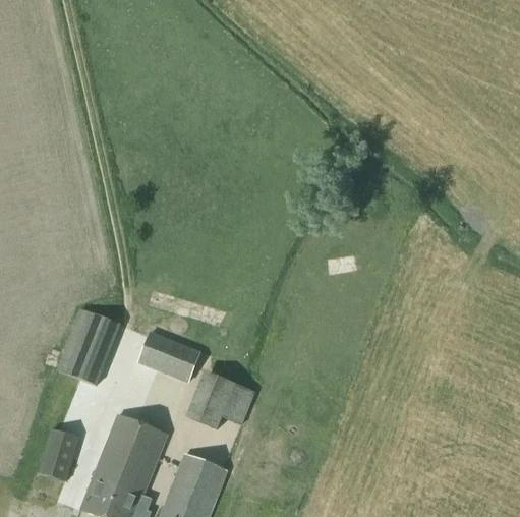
[(76,307),(53,368),(94,383),(116,322),(76,307)]
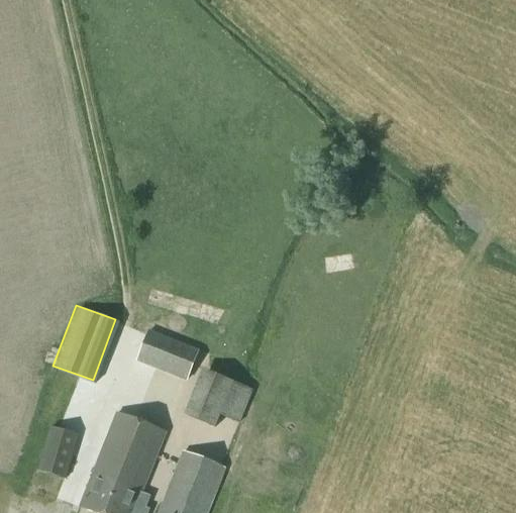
[(185,378),(197,347),(148,328),(136,360),(185,378)]
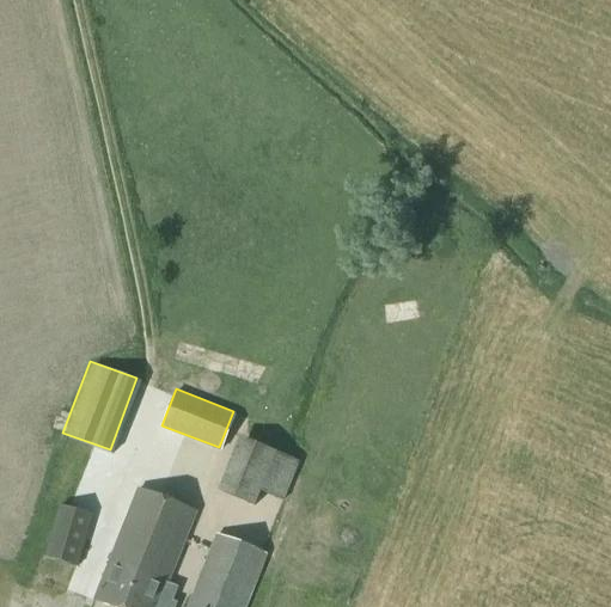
[(282,497),(297,460),(274,451),(260,489),(282,497)]
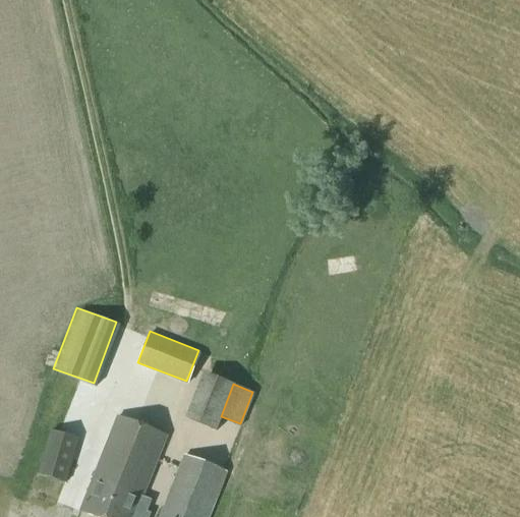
[(193,406),(188,418),(216,428),(221,416),(193,406)]
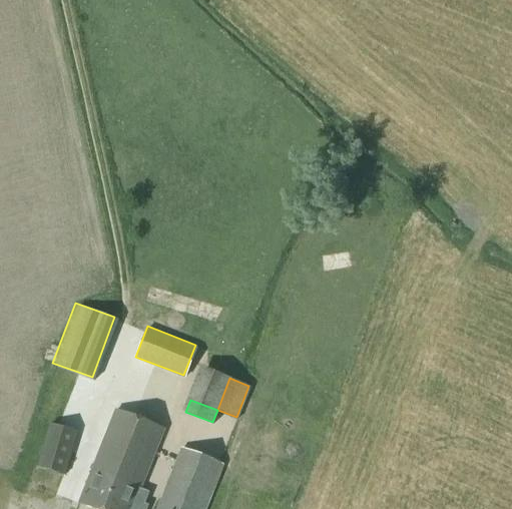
[(97,508),(129,508),(162,428),(114,409),(78,501),(97,508)]
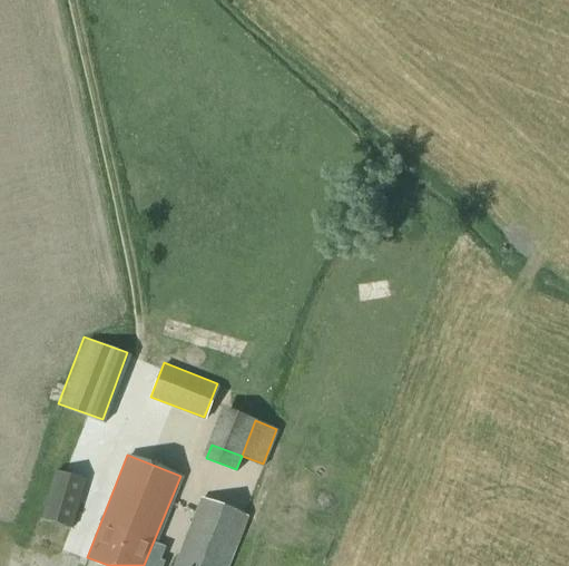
[(69,526),(84,477),(56,469),(42,518),(69,526)]
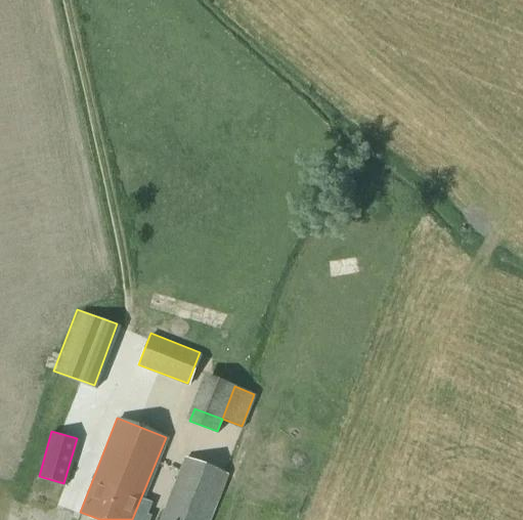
[(160,519),(208,519),(226,473),(184,457),(160,519)]
